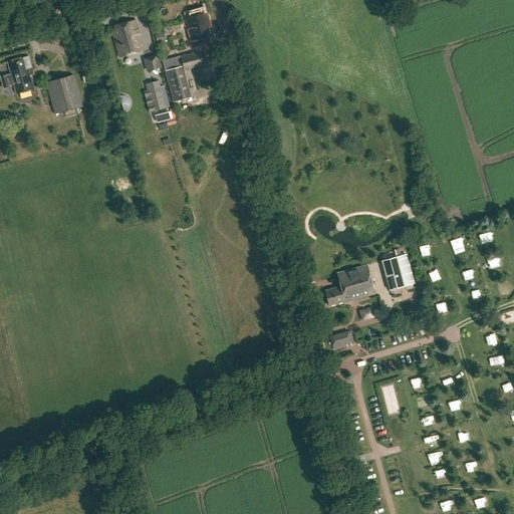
[(193,48),(201,46),(216,42),(209,15),(205,16),(204,12),(185,17),(193,48)]
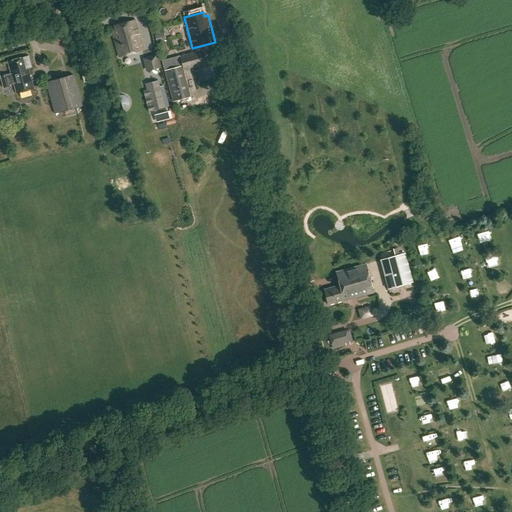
[(144,51),(136,21),(115,27),(116,31),(113,32),(120,57),(144,51)]
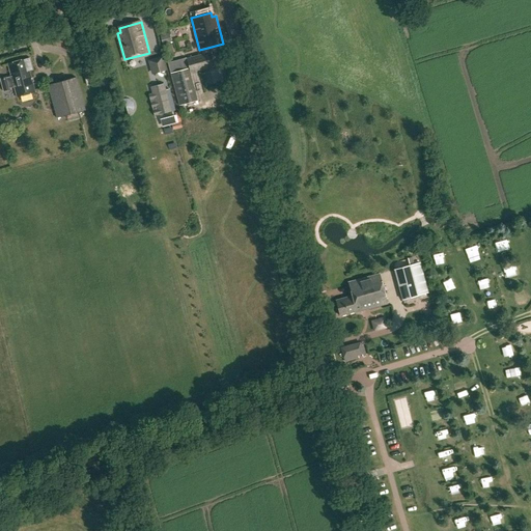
[(163,45),(171,43),(169,33),(160,35),(163,45)]
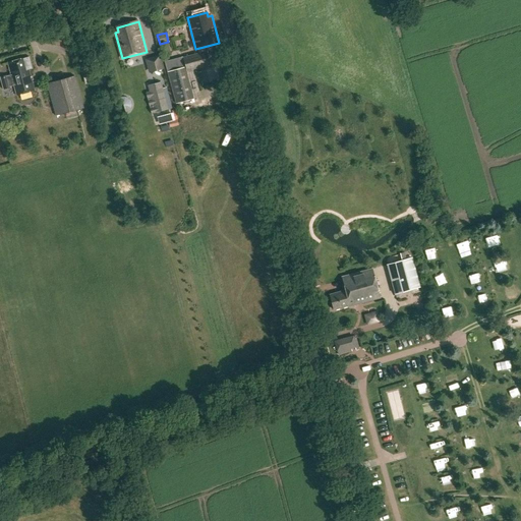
[(208,52),(206,52),(183,58),(184,59),(165,64),(176,104),(194,99),(187,72),(211,65),(208,52)]
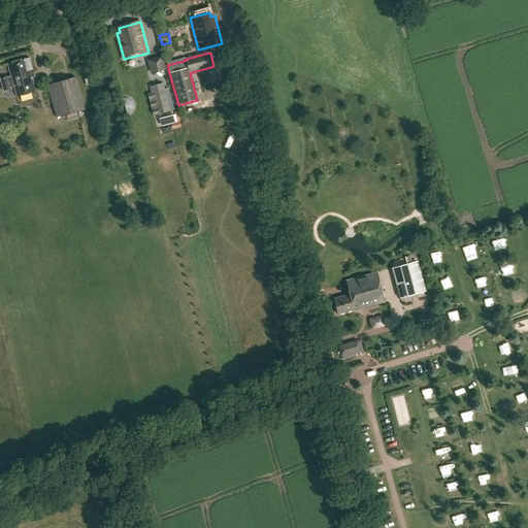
[(147,61),(151,74),(166,70),(162,57),(147,61)]
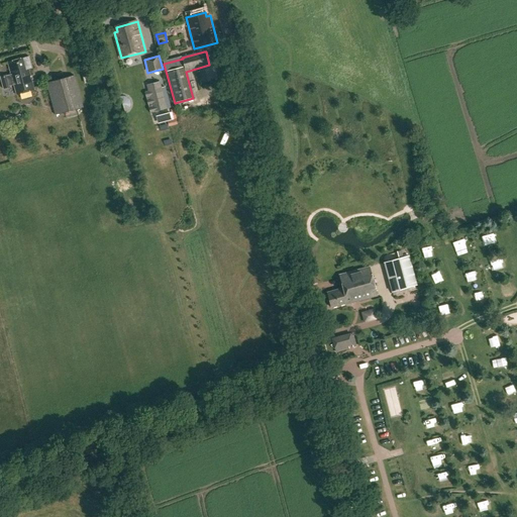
[(31,69),(28,58),(21,59),(6,63),(15,96),(33,91),(27,70),(31,69)]
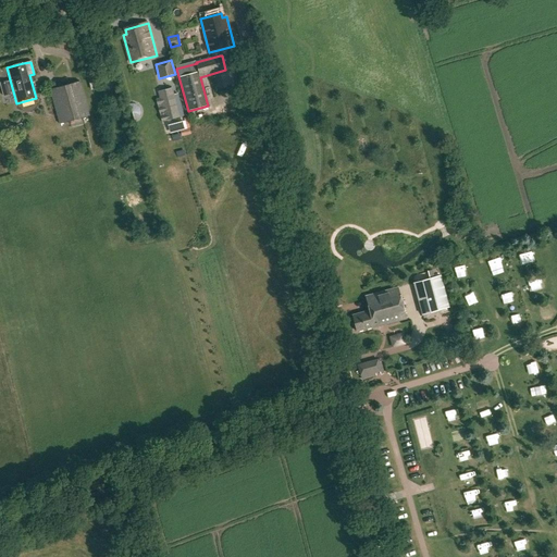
[(60,124),(89,115),(79,82),(50,89),(60,124)]
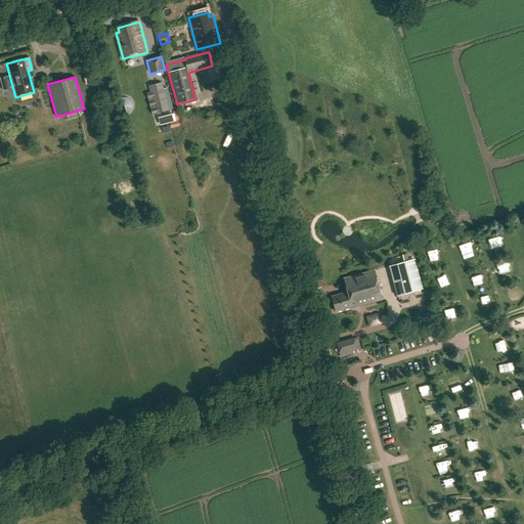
[(146,93),(151,114),(172,108),(167,88),(163,88),(162,84),(148,87),(150,92),(146,93)]
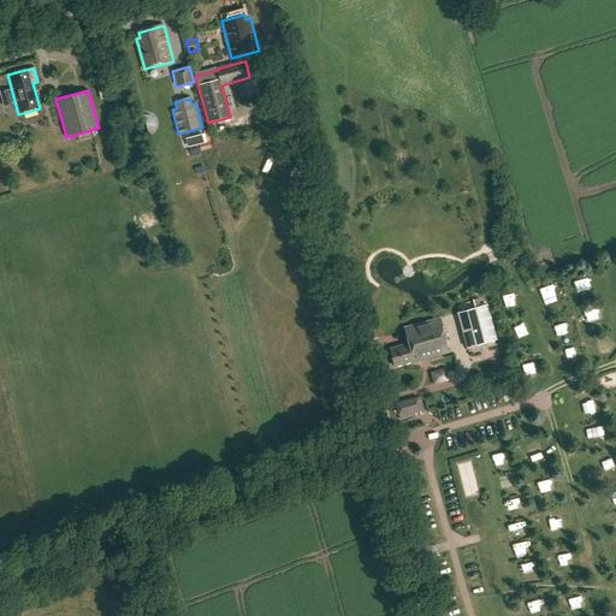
[(487,306),(458,313),(468,348),(496,338),(487,306)]
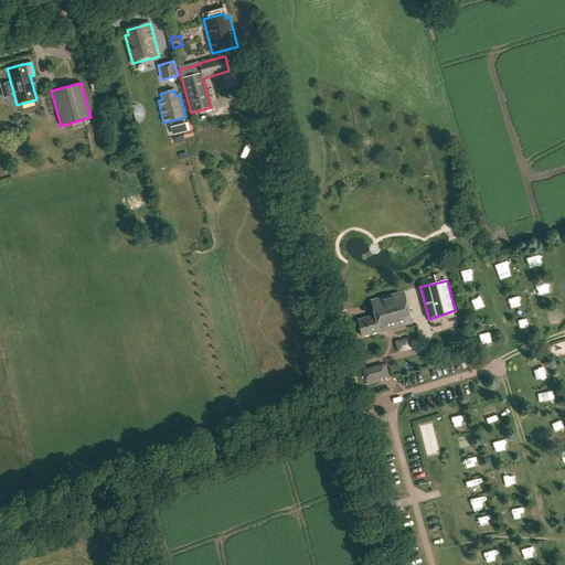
[(413,323),(405,291),(371,301),(375,316),(356,320),(361,337),(379,332),(379,333),(413,323)]
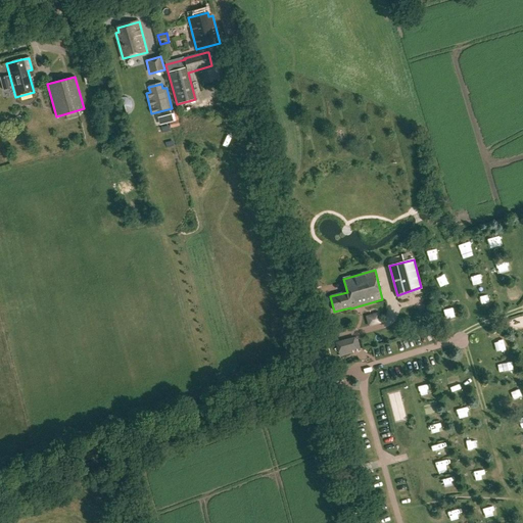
[(415,298),(420,312),(428,308),(423,295),(415,298)]
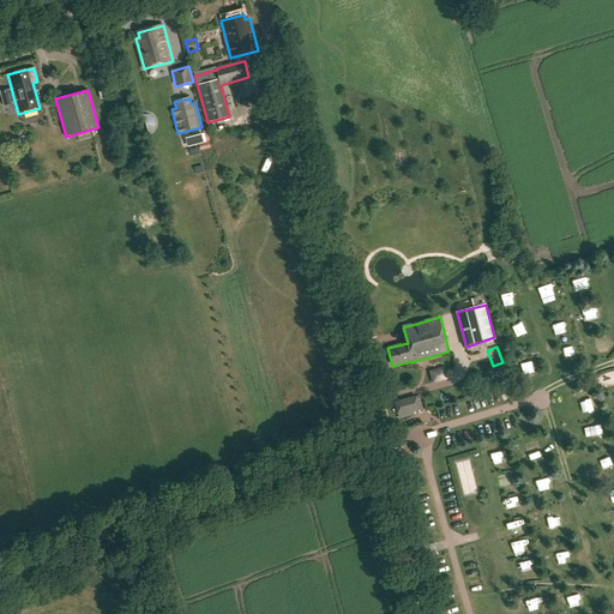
[(523,363),(525,375),(535,374),(533,362),(523,363)]
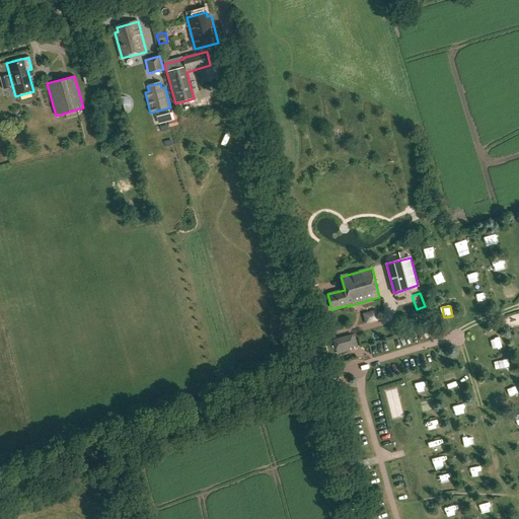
[(374,312),(364,315),(367,323),(376,320),(374,312)]
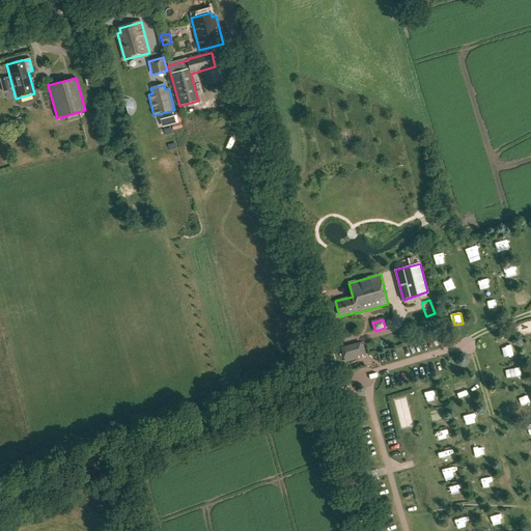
[(525,335),(530,329),(530,322),(528,319),(518,328),(525,335)]
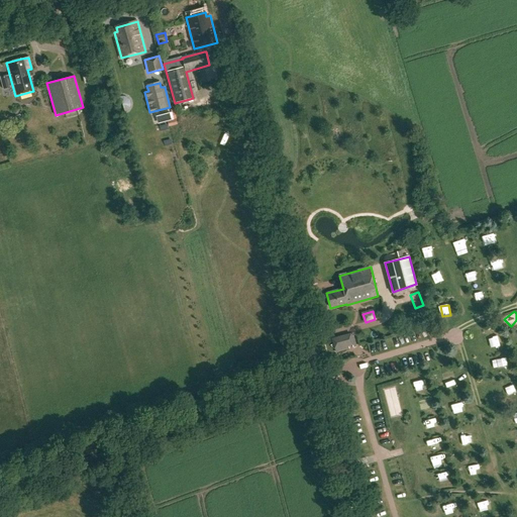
[(351,333),(332,339),(335,351),(355,345),(351,333)]
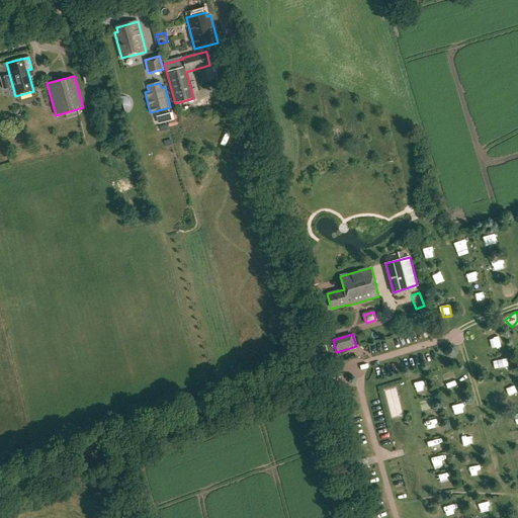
[(462,445),(473,444),(472,434),(462,435),(462,445)]
